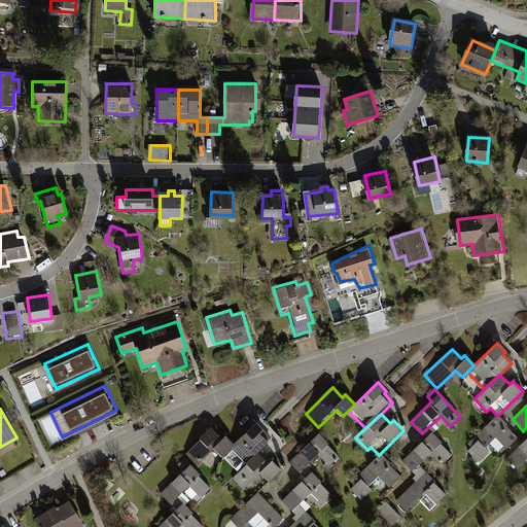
[(518,438),(502,421),(495,428),(490,423),(467,444),(471,449),(468,452),(478,461),(489,451),(486,449),(492,444),(501,453),(518,438)]
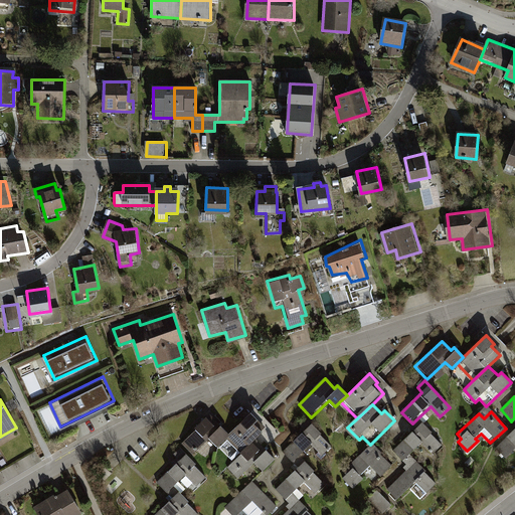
[(239,458),(254,444),(266,433),(256,423),(260,421),(251,413),(229,435),(222,441),(239,458)]
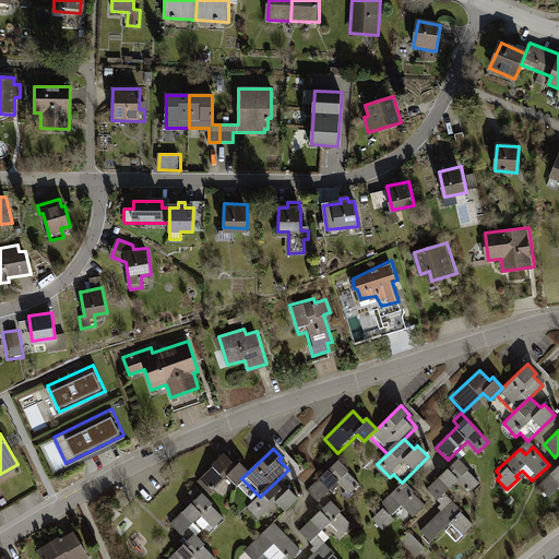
[(482,482),(454,453),(448,460),(444,464),(449,468),(428,488),(439,499),(445,492),(459,480),(470,492),(482,482)]
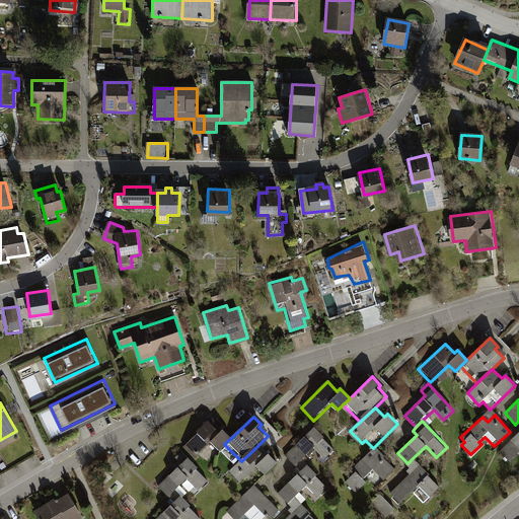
[(518,421),(515,425),(518,429),(518,434),(501,451),(509,460),(518,451),(518,421)]
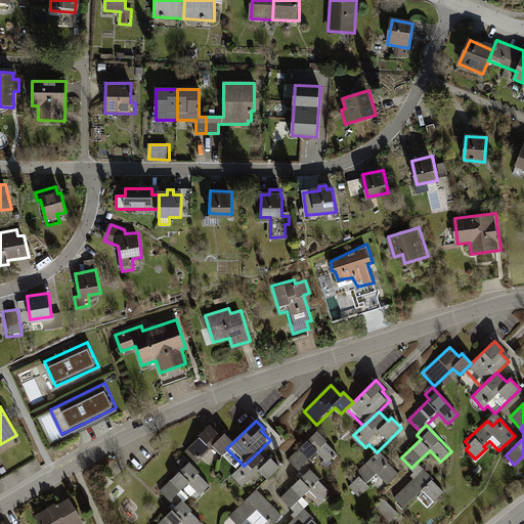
[(226,448),(233,442),(223,432),(220,435),(211,426),(183,451),(197,465),(215,447),(221,453),(226,448)]
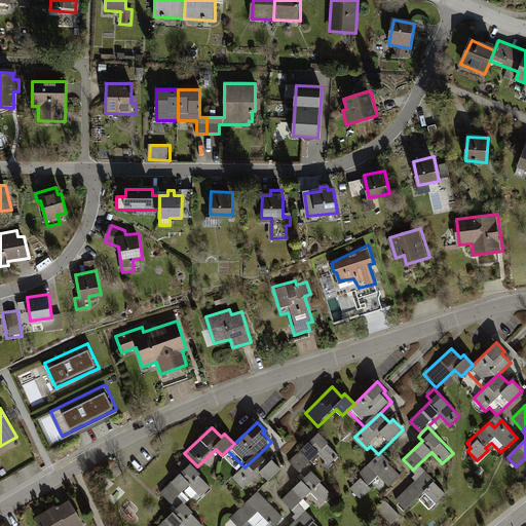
[(331,464),(340,455),(314,427),(307,435),(312,440),(291,459),(303,472),(309,465),(322,454),(331,464)]
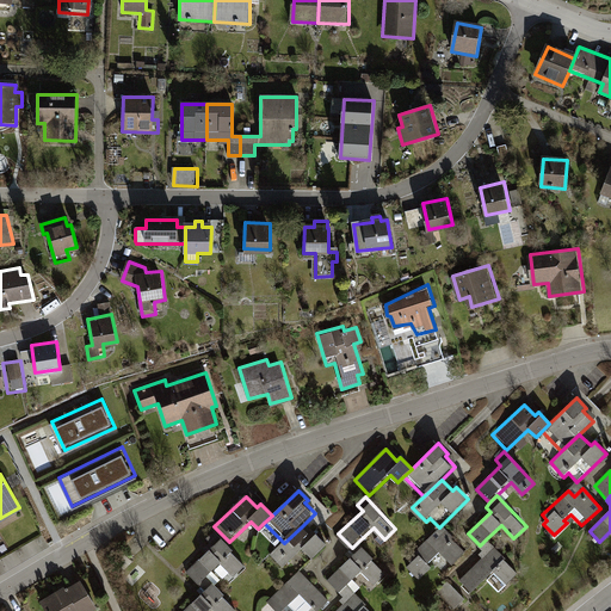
[(313,537),(302,526),(284,543),(272,555),(285,569),(290,565),(300,574),(302,572),(328,547),(316,534),(313,537)]
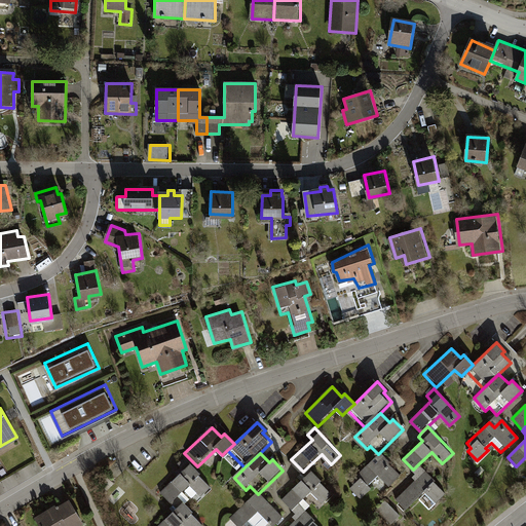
[(399,477),(383,459),(375,466),(371,461),(348,482),(352,487),(349,490),(358,499),(369,489),(367,487),(372,482),(381,491),(399,477)]
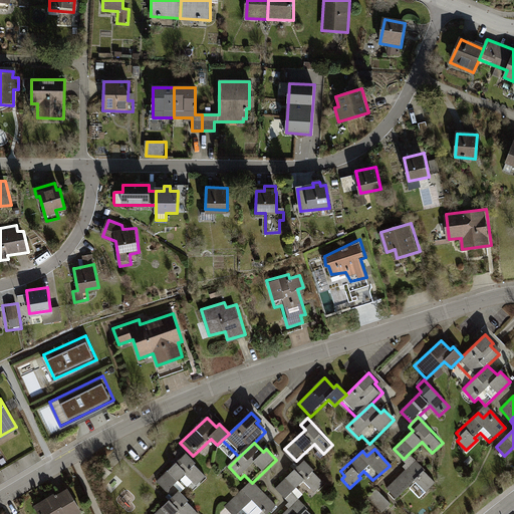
[(196,485),(206,476),(181,450),(174,457),(179,462),(158,481),(169,493),(176,487),(188,476),(196,485)]
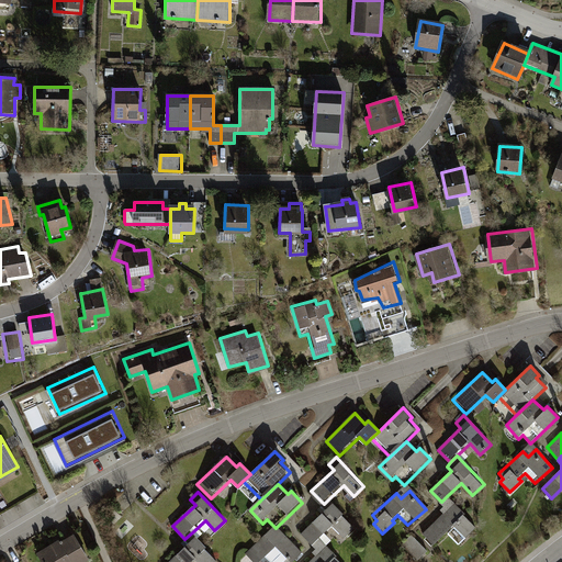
[(479,528),(448,495),(441,502),(447,507),(422,531),(435,546),(453,527),(465,540),(479,528)]
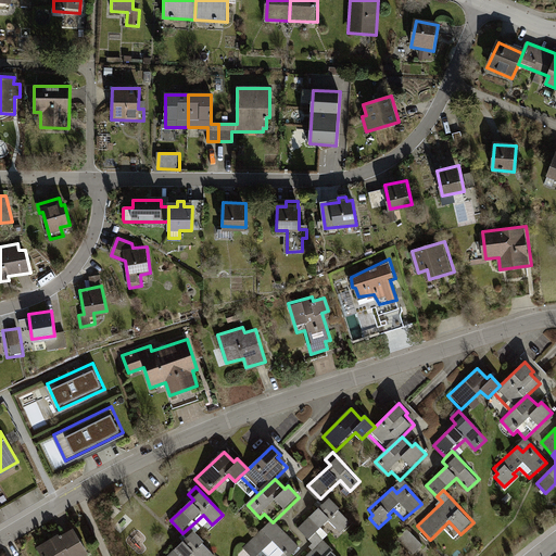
[(353,520),(327,492),(320,498),(316,503),(320,507),(301,527),(311,538),(318,531),(330,519),(342,531),(353,520)]
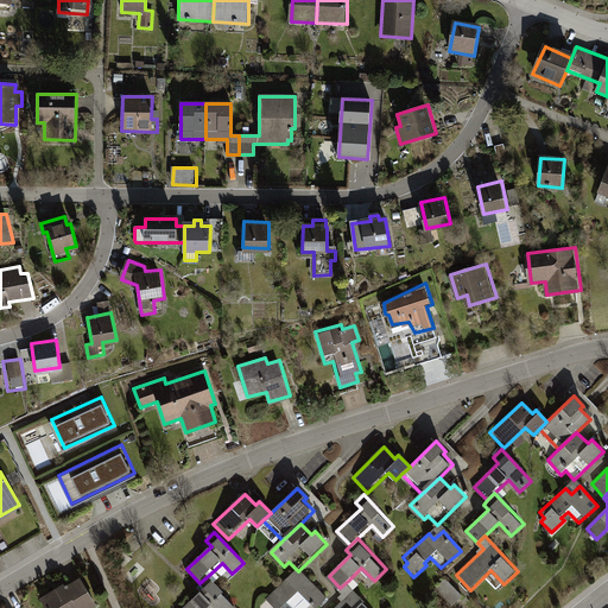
[(301,569),(298,571),(267,600),(274,607),(283,607),(289,602),(293,607),(316,607),(328,597),(301,569)]
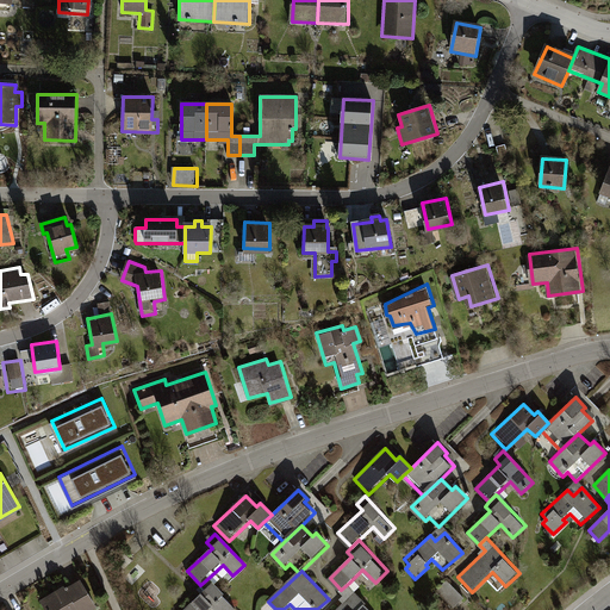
[(79,577),(42,598),(48,609),(88,609),(95,607),(79,577)]
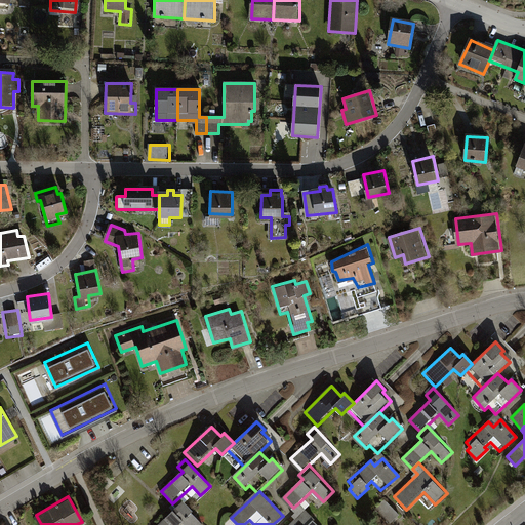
[(202,524),(204,524),(179,497),(172,503),(169,507),(173,512),(158,524),(179,524),(183,523),(185,524),(202,524)]
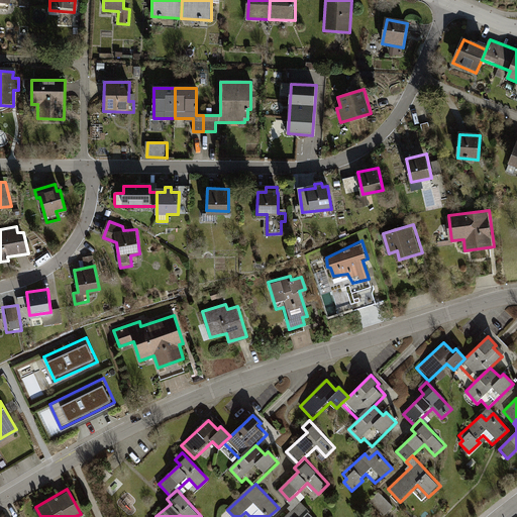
[(378,491),(369,499),(384,515),(393,506),(378,491)]
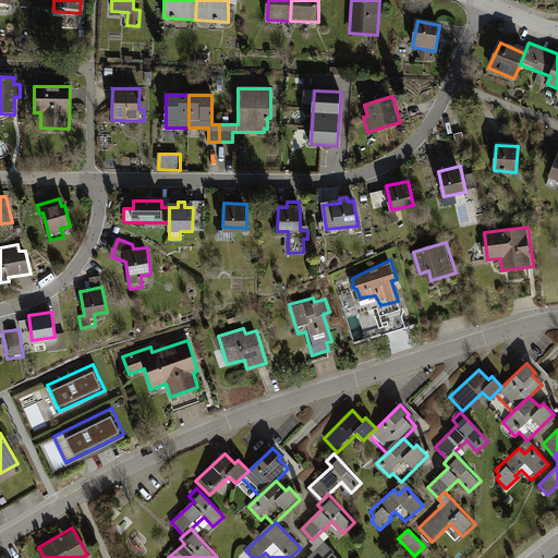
[(342,557),(319,533),(312,540),(317,545),(303,557),(342,557)]
